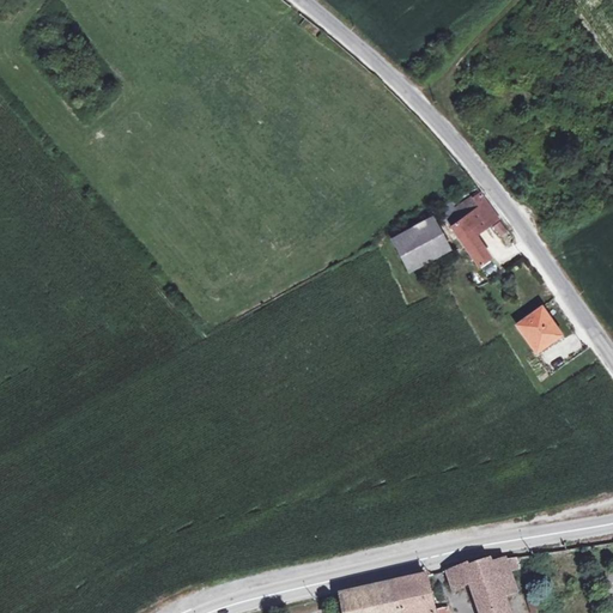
[(599,182),(604,192),(612,187),(606,177),(599,182)]
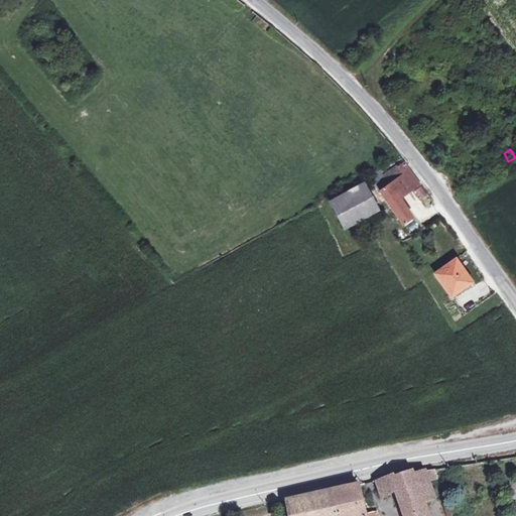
[(389,184),(399,199),(419,184),(403,163),(398,167),(403,174),(389,184)]
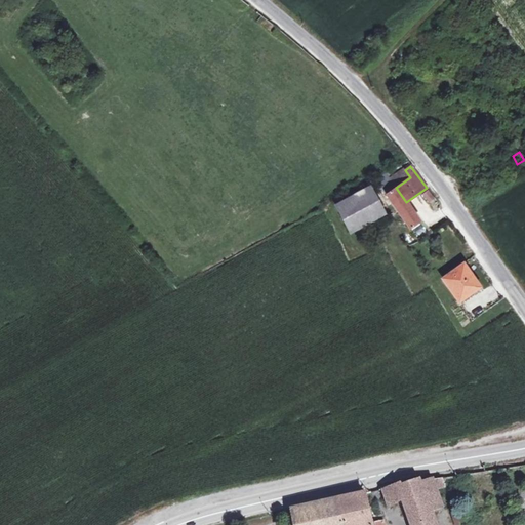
[(410,177),(405,170),(380,187),(386,195),(396,188),(410,177)]
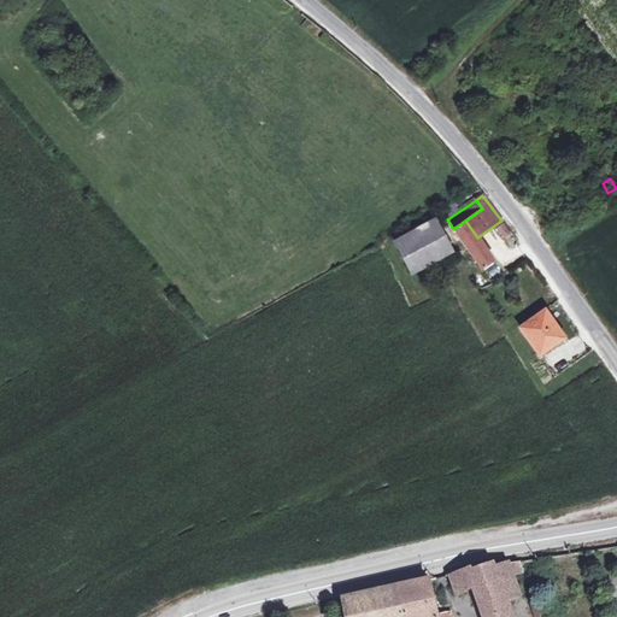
[(394,241),(411,274),(451,252),(434,219),(394,241)]
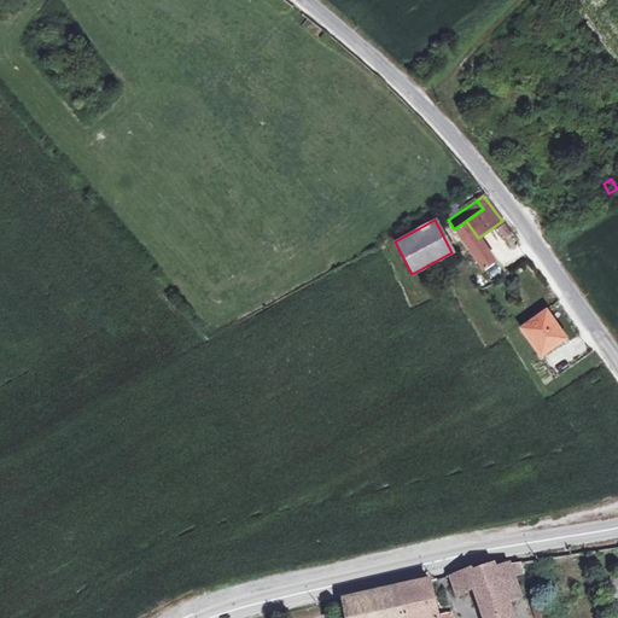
[(494,260),(478,238),(466,221),(454,229),(482,268),(494,260)]
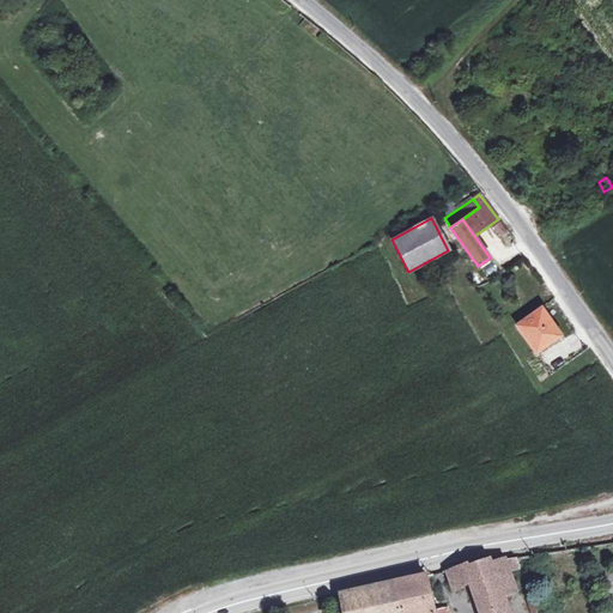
[(559,335),(541,308),(516,325),(535,352),(559,335)]
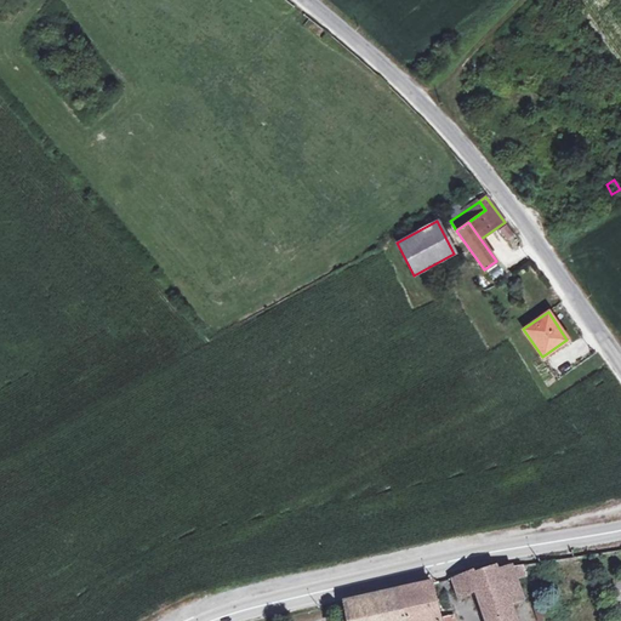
[(461,596),(480,591),(490,620),(516,620),(511,604),(525,599),(518,580),(517,580),(517,579),(527,576),(524,565),(500,570),(499,568),(479,574),(478,573),(456,579),(461,596)]
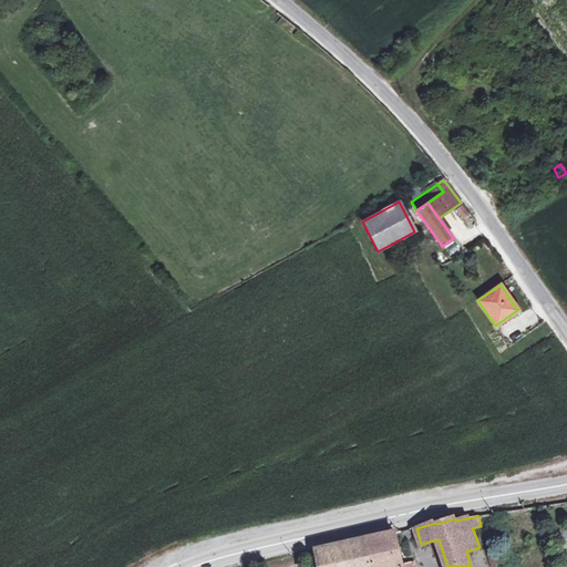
[(319,566),(403,566),(395,533),(316,552),(318,560),(319,566)]
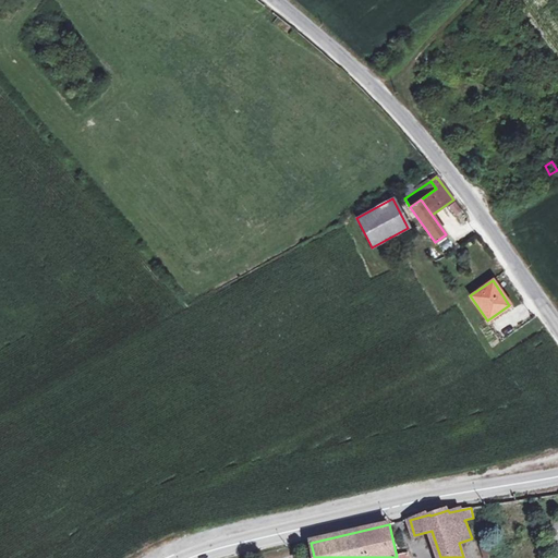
[(484,557),(494,555),(490,545),(482,547),(484,557)]
